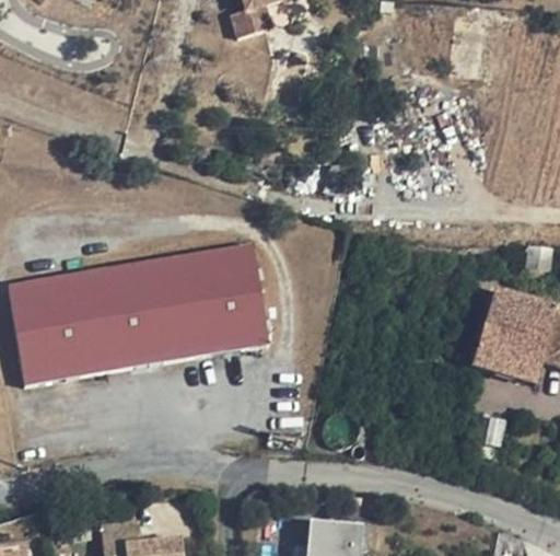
[(240,0),(242,8),(229,11),(235,37),(260,31),(254,8),(261,6),(280,0),(240,0)]
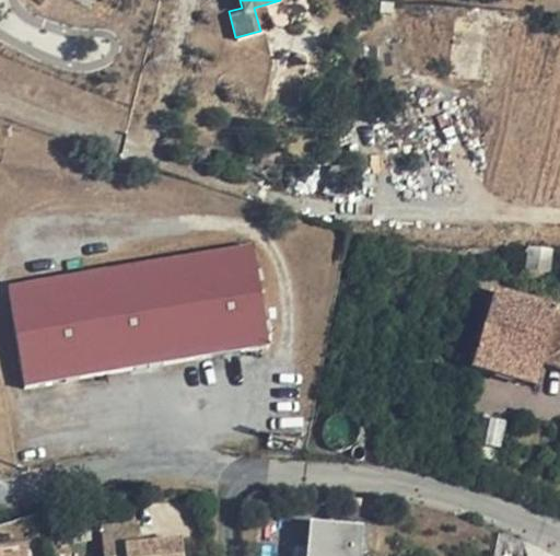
[(268,29),(261,6),(254,8),(260,31),(268,29)]
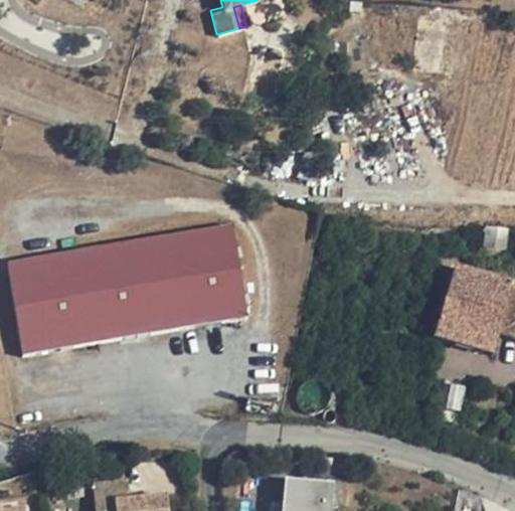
[(232,223),(8,260),(23,352),(247,316),(232,223)]
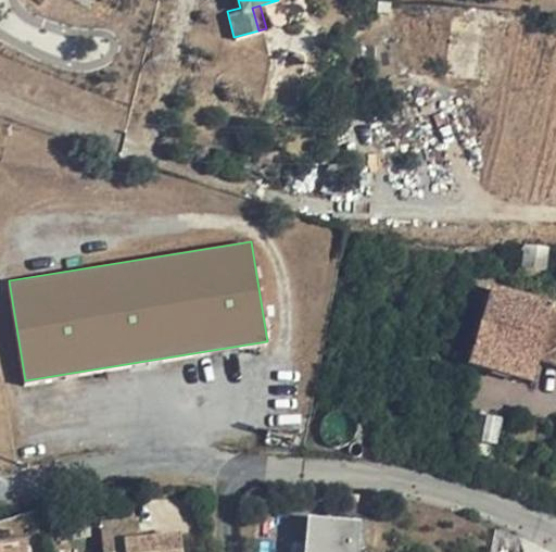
[(522,264),(543,267),(550,245),(526,241),(522,264)]
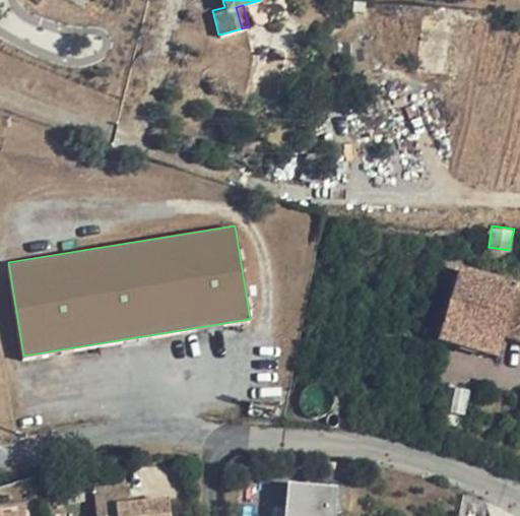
[(498,356),(504,333),(519,337),(519,291),(516,289),(517,285),(457,268),(441,327),(458,332),(458,333),(476,339),(473,349),(498,356)]
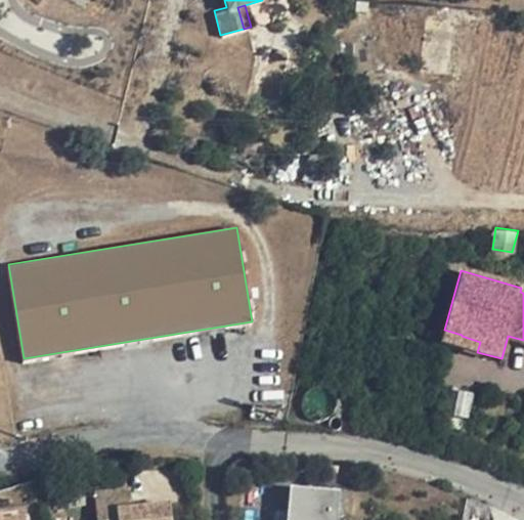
[(444,330),(441,341),(477,352),(480,342),(462,336),(462,335),(444,330)]
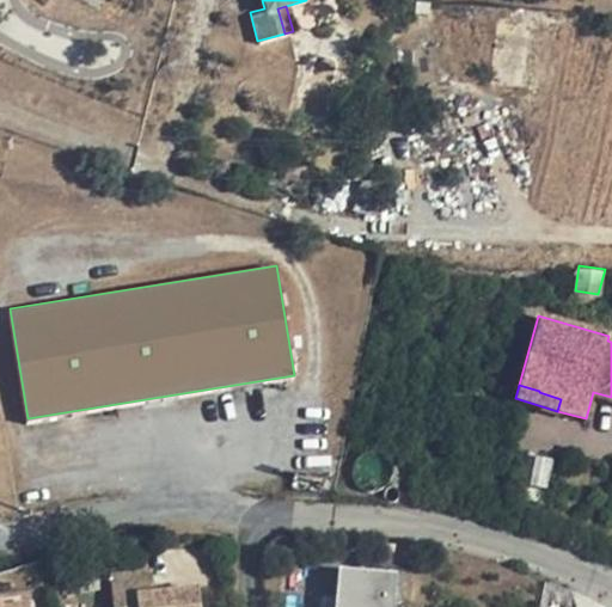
[(385,606),(389,574),(338,569),(335,606),(385,606)]
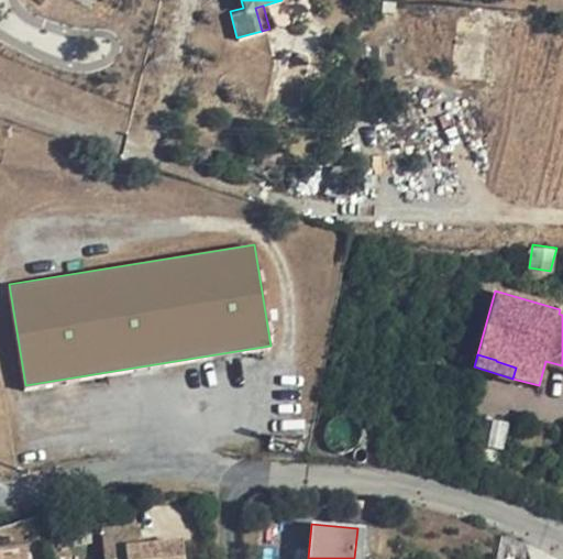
[(142,525),(103,528),(106,558),(186,558),(185,543),(144,546),(142,525)]
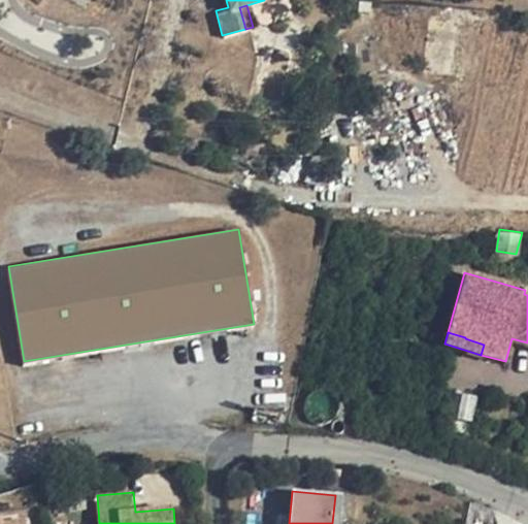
[(338,523),(342,495),(335,495),(332,523),(338,523)]
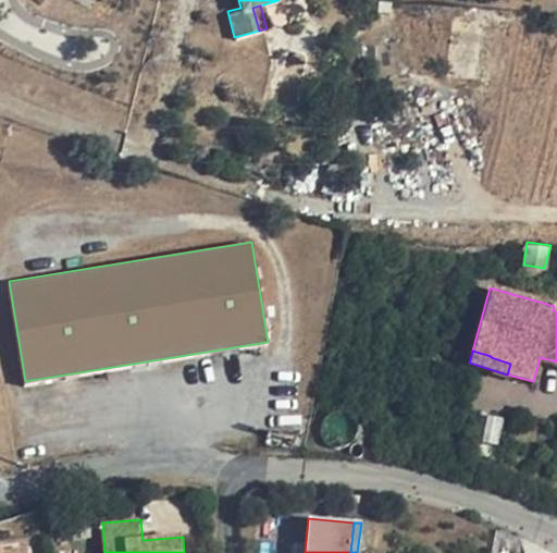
[(0,552),(26,552),(26,542),(0,544),(0,552)]
